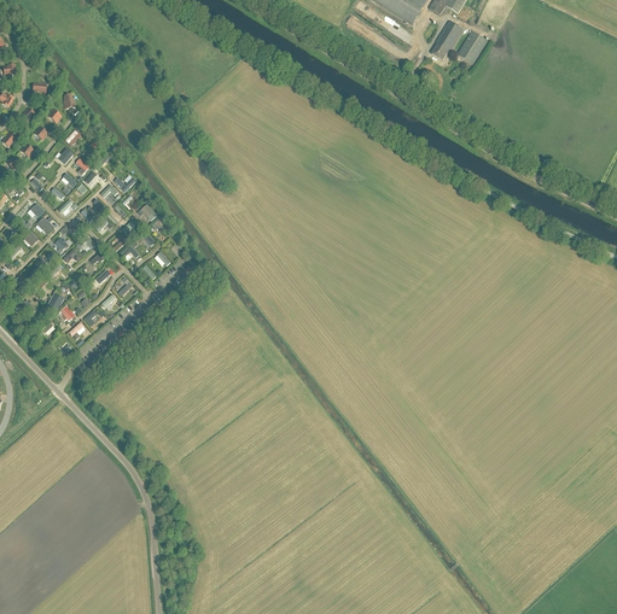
[(373,0),(411,24),(425,0),(373,0)]
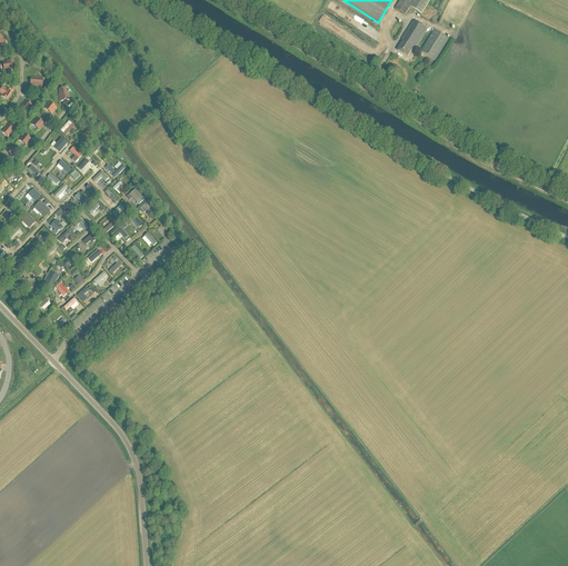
[(404,13),(411,0),(398,0),(394,7),(404,13)]
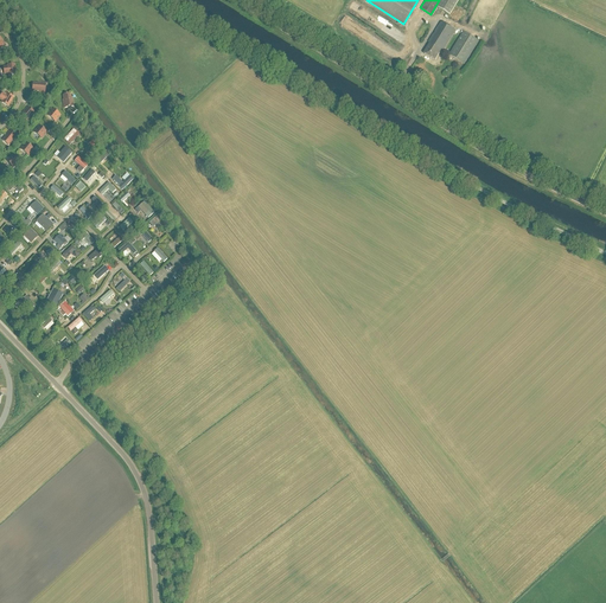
[(448,13),(455,0),(439,0),(437,5),(448,13)]
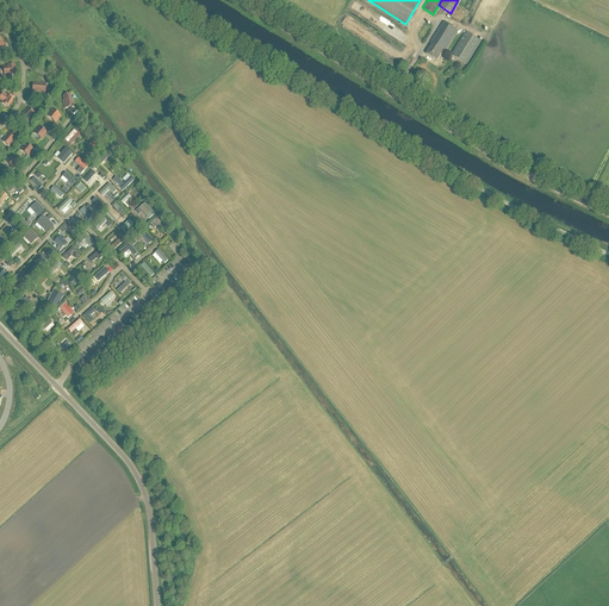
[(349,27),(353,22),(345,17),(341,23),(349,27)]
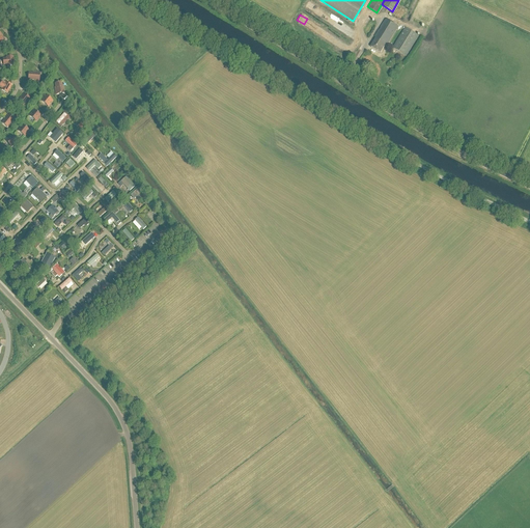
[(386,43),(397,25),(385,18),(373,35),(374,37),(369,45),(379,51),(385,42),(386,43)]
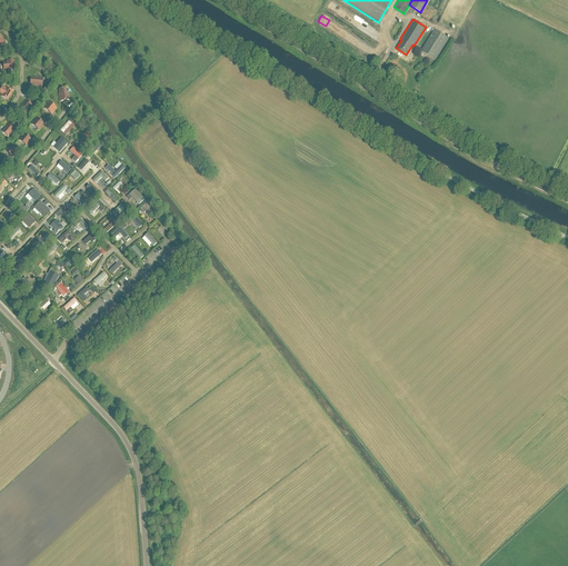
[(435,58),(448,37),(434,28),(420,49),(435,58)]
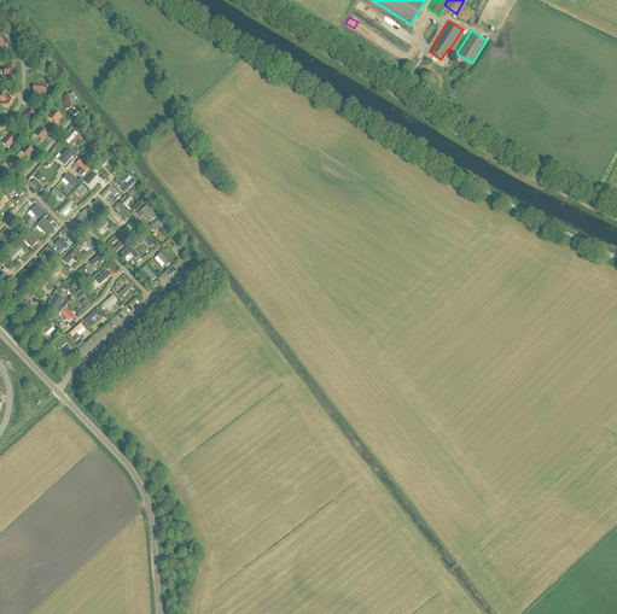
[(15,74),(13,63),(6,64),(6,65),(3,66),(3,72),(7,72),(7,74),(15,74)]
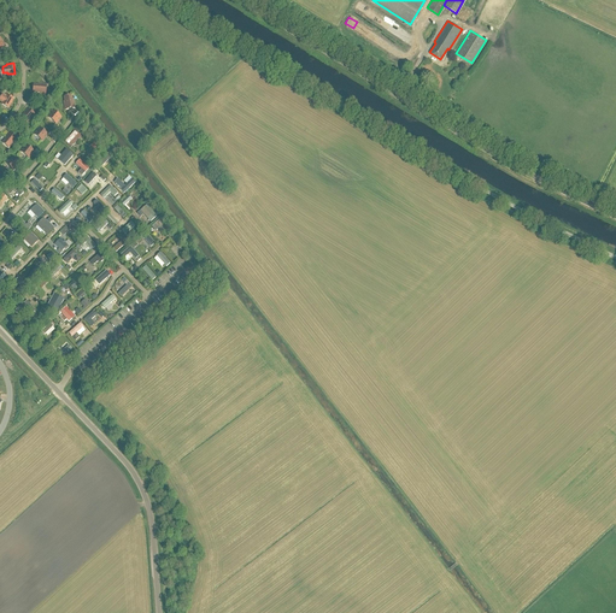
[(45,92),(45,82),(36,81),(36,82),(33,82),(31,89),(36,89),(36,90),(45,92)]
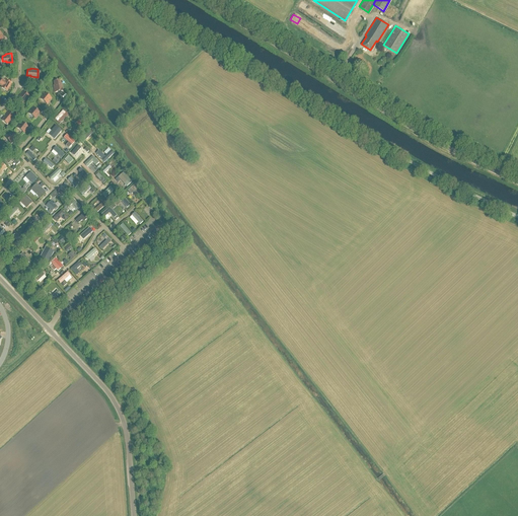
[(4,79),(1,77),(0,79),(0,83),(1,84),(0,85),(6,88),(10,81),(5,78),(4,79)]
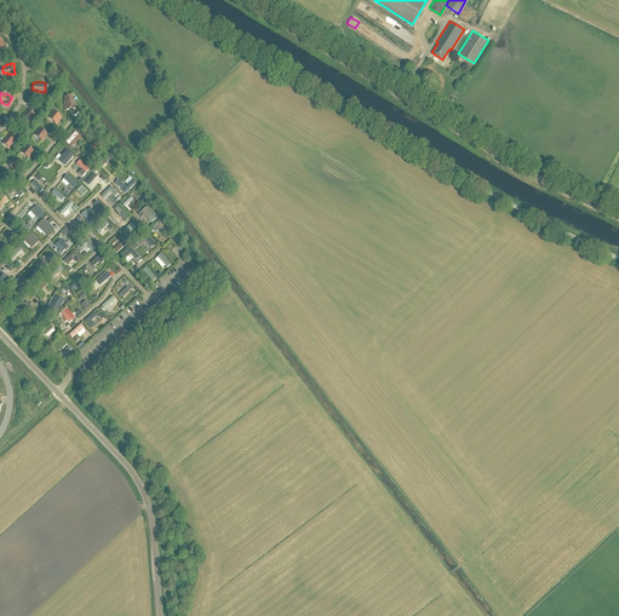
[(70,97),(70,93),(63,95),(64,99),(63,99),(64,108),(74,105),(72,97),(70,97)]
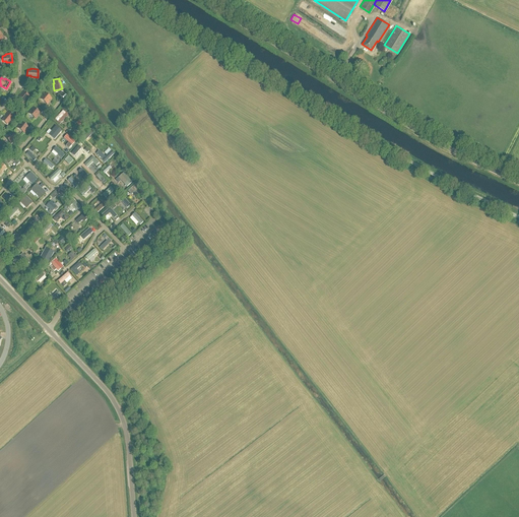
[(24,100),(28,94),(22,89),(17,94),(18,95),(16,99),(20,102),(23,100),(24,100)]
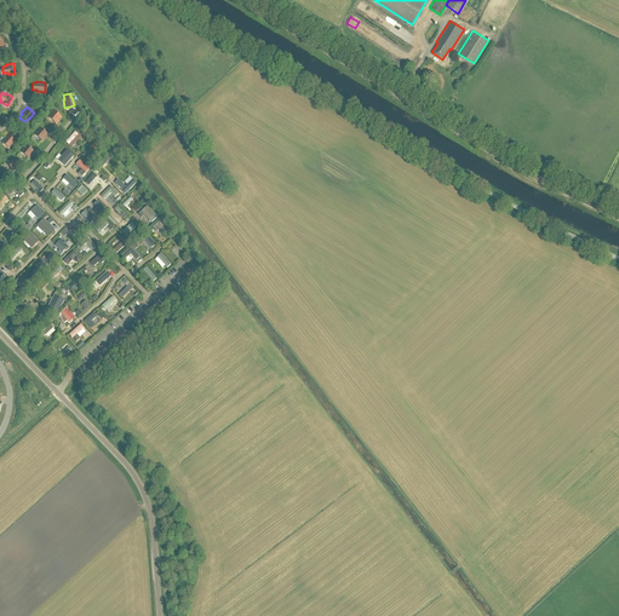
[(55,121),(61,115),(52,108),(47,115),(55,121)]
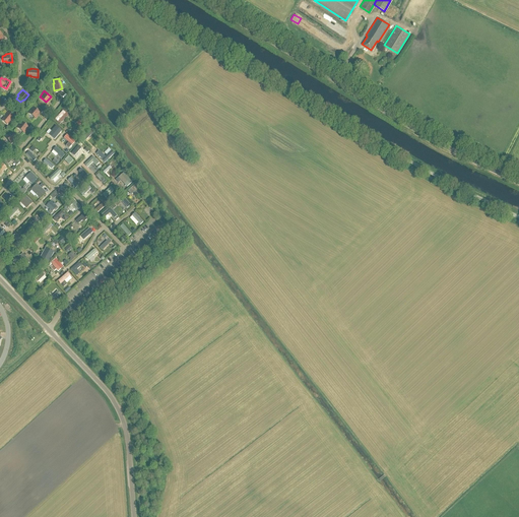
[(35,116),(39,111),(33,106),(27,111),(35,116)]
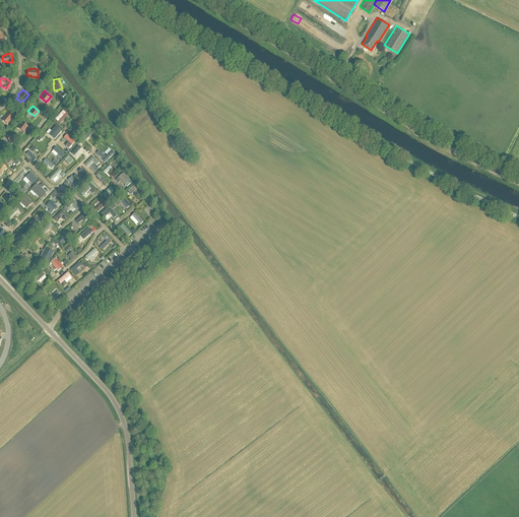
[(9,120),(13,115),(7,109),(3,115),(3,116),(1,118),(6,122),(8,119),(9,120)]
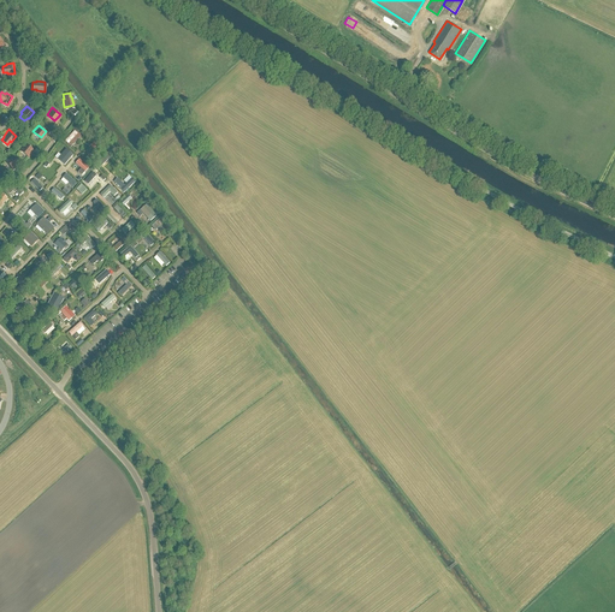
[(77,131),(74,129),(64,138),(71,144),(78,136),(76,132),(77,131)]
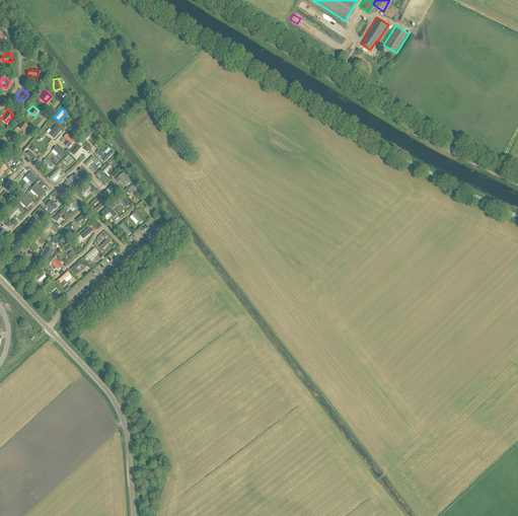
[(78,118),(75,121),(79,124),(76,127),(79,130),(82,127),(85,124),(78,118)]
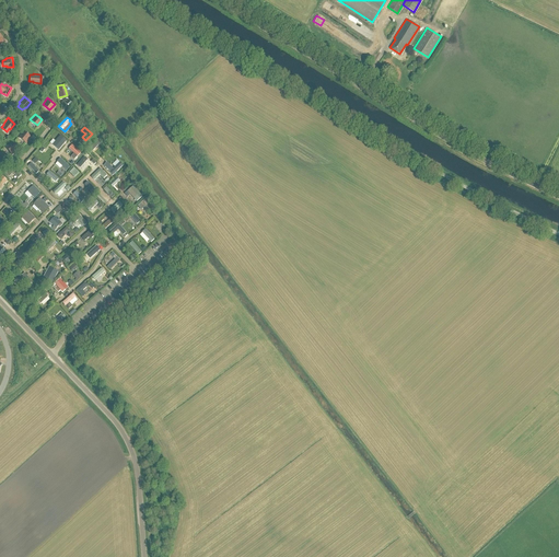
[(25,141),(30,135),(23,129),(18,135),(25,141)]
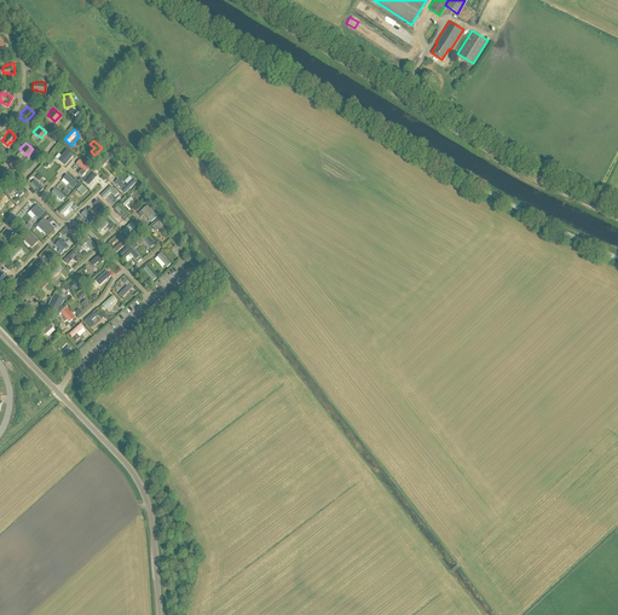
[(71,154),(65,149),(57,158),(63,163),(71,154)]
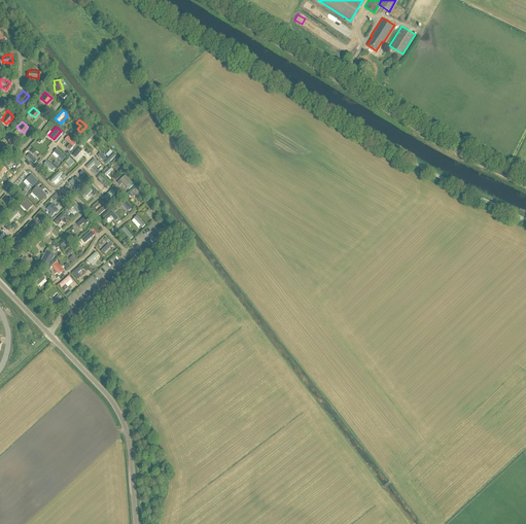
[(90,131),(80,140),(83,143),(93,134),(90,131)]
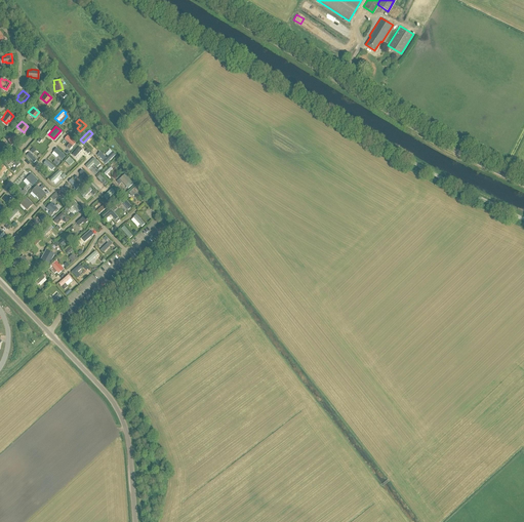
[(9,143),(15,138),(10,131),(4,135),(9,143)]
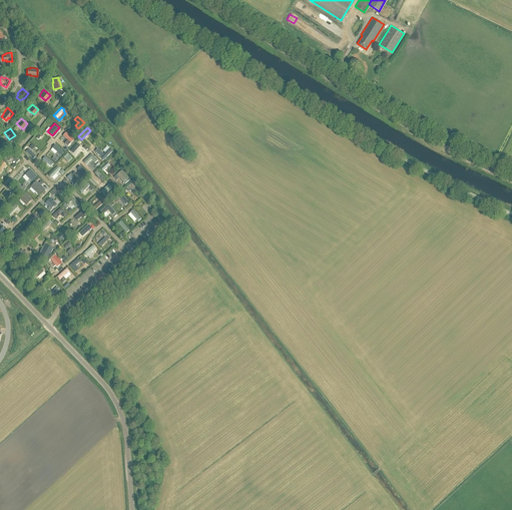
[(65,130),(62,133),(67,138),(64,141),(67,144),(70,141),(73,138),(65,130)]
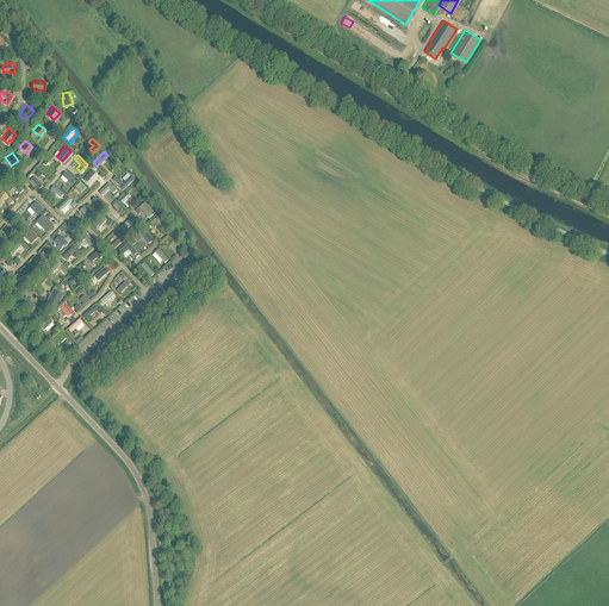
[(91,168),(82,177),(86,180),(94,172),(91,168)]
